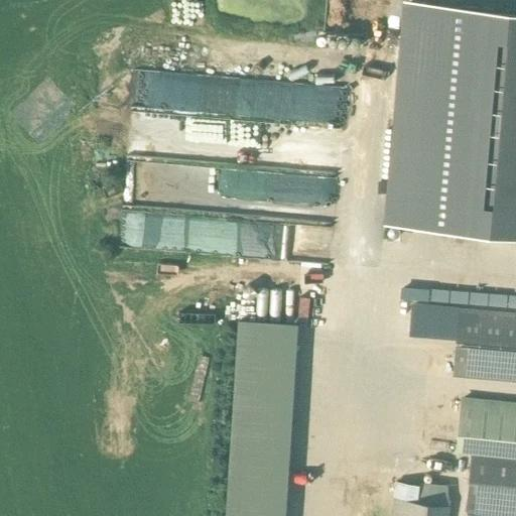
[(515,16),(404,6),(383,230),(515,242),(515,16)]
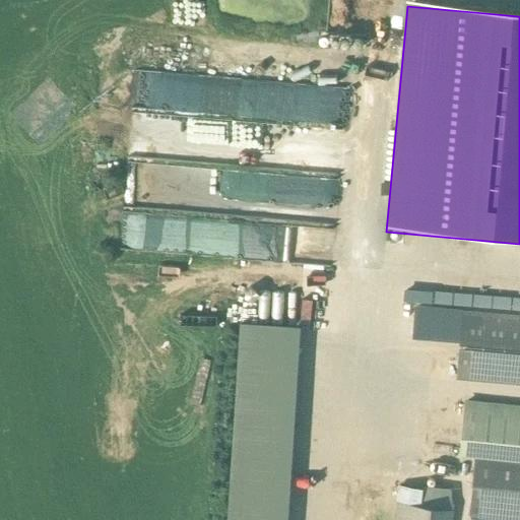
[(201,47),(200,73),(279,77),(281,50),(201,47)]
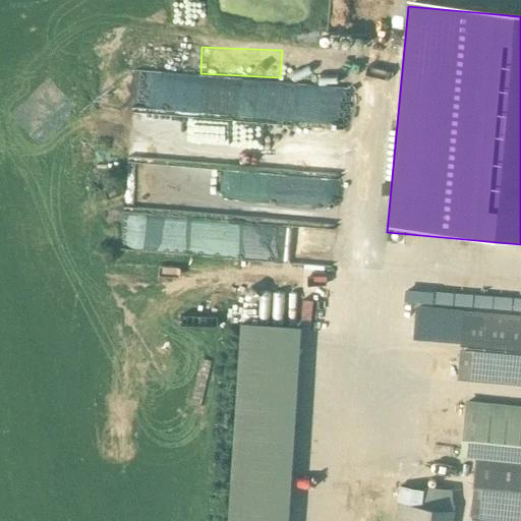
[(94,158),(122,157),(119,94),(91,95),(94,158)]
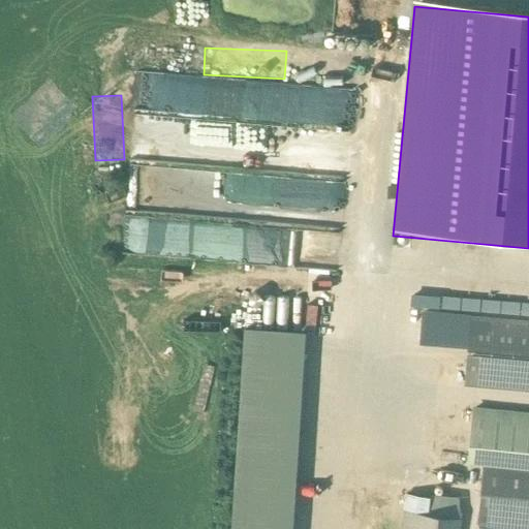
[(528,321),(471,317),(466,383),(528,389),(528,321)]
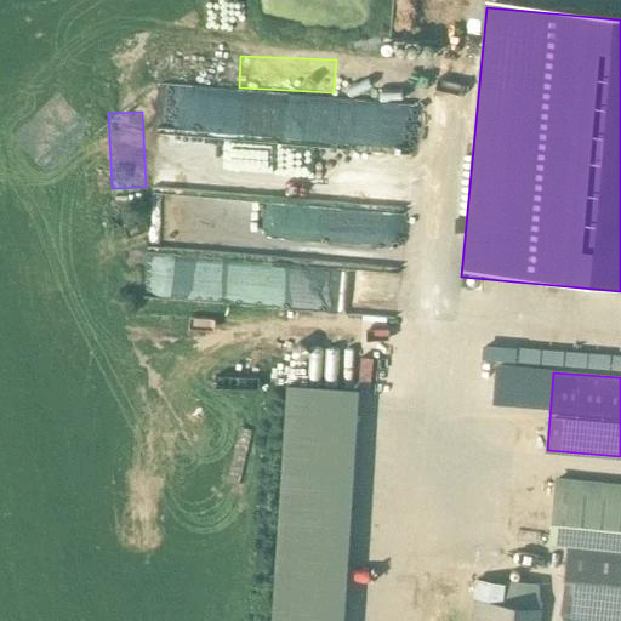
[(359,389),(288,385),(273,614),(345,617),(359,389)]
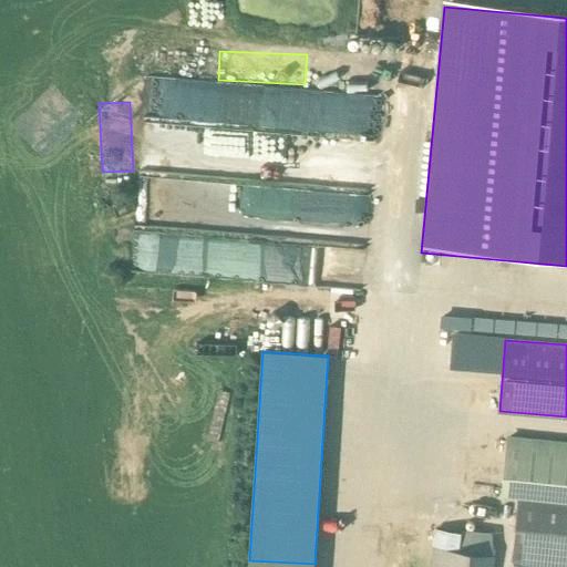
[(566,443),(508,437),(507,464),(566,470),(566,443)]
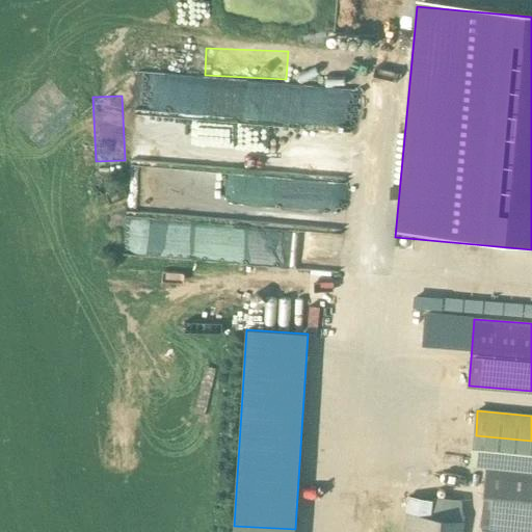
[(531,441),(476,435),(473,463),(488,466),(531,469),(531,441)]
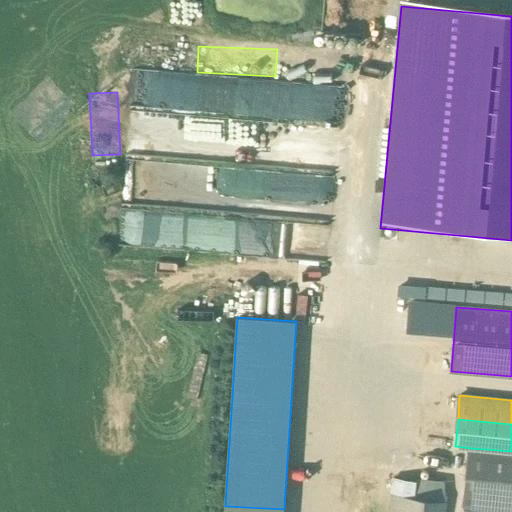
[(511,451),(470,448),(465,506),(511,510),(511,451)]
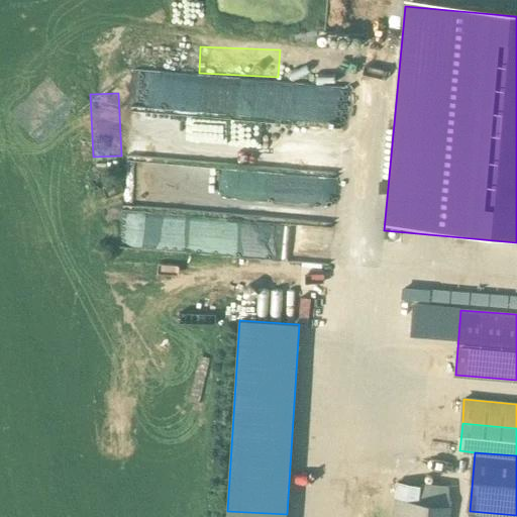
[(415,516),(419,485),(396,482),(391,516),(415,516)]
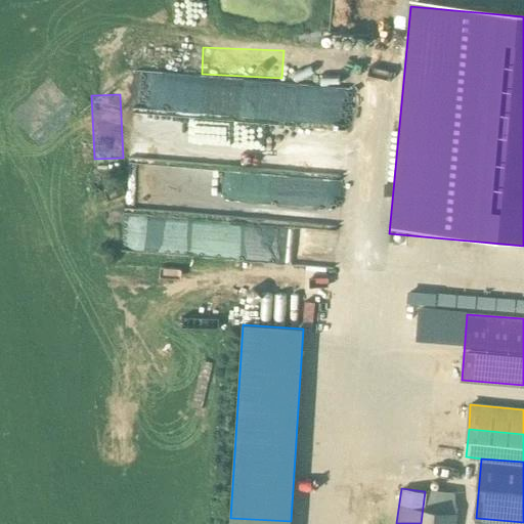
[(446,493),(425,491),(421,523),(450,523),(451,511),(446,493)]
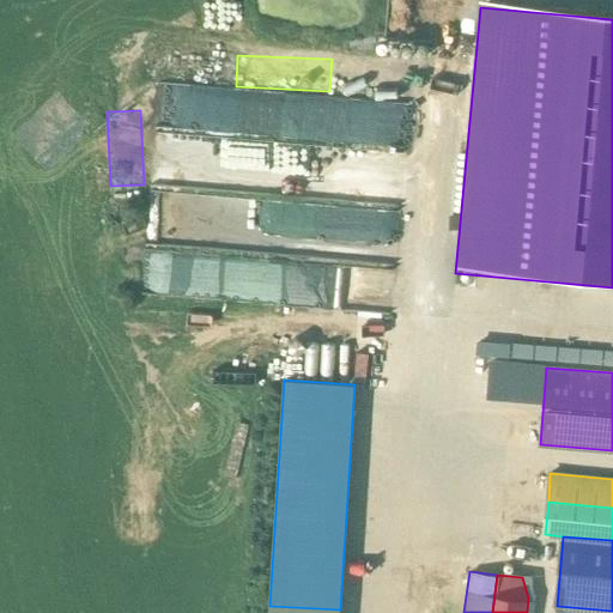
[(407,586),(401,584),(396,584),(392,584),(388,586),(384,587),(381,589),(376,593),(374,596),(372,600),(370,604),(369,607),(368,611),(368,612),(428,612),(428,611),(426,607),(426,604),(424,600),(423,598),(420,594),(417,592),(413,588),(407,586)]
